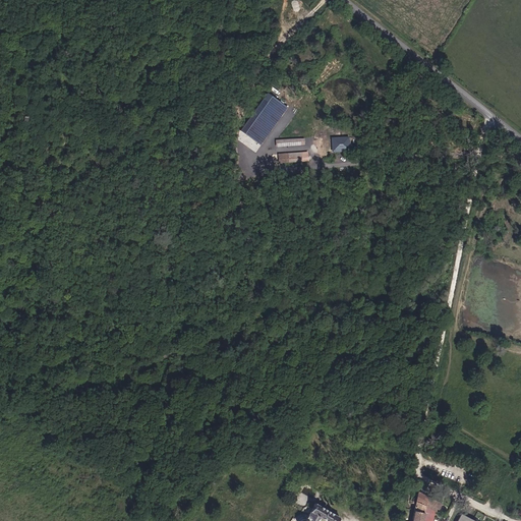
[(264,145),(291,106),(272,93),(244,130),(264,145)]
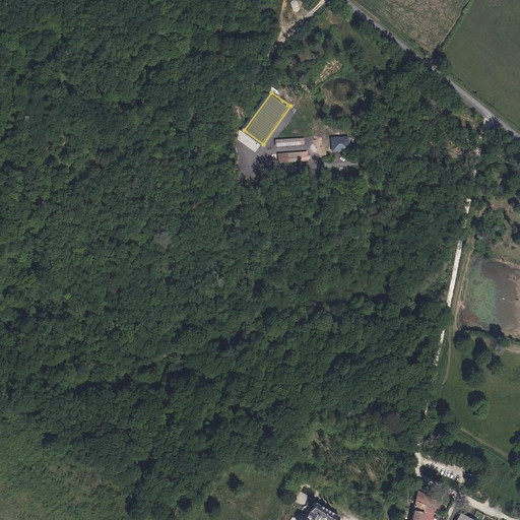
[(347,137),(330,137),(331,151),(347,150),(347,137)]
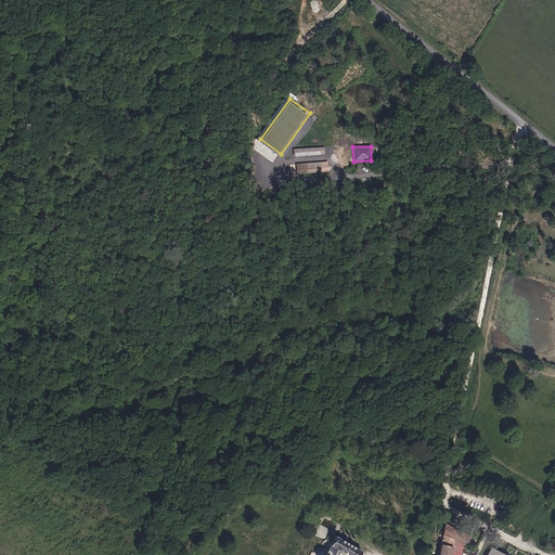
[(318,171),(318,165),(307,166),(307,163),(296,164),(297,173),(318,171)]
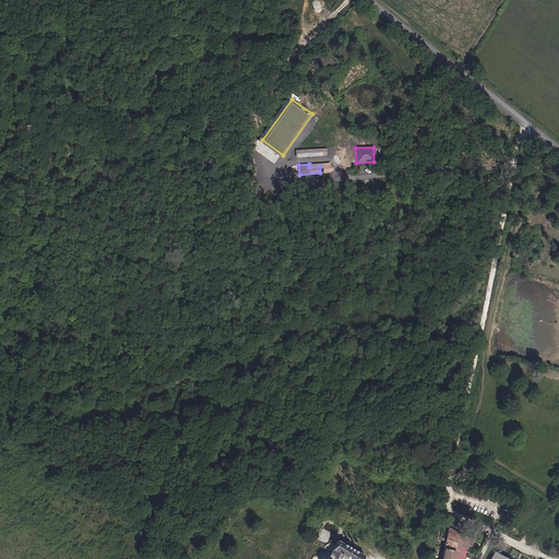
[(468,549),(473,540),(449,528),(442,558),(507,558),(494,552),(490,558),(464,558),(466,548),(468,549)]
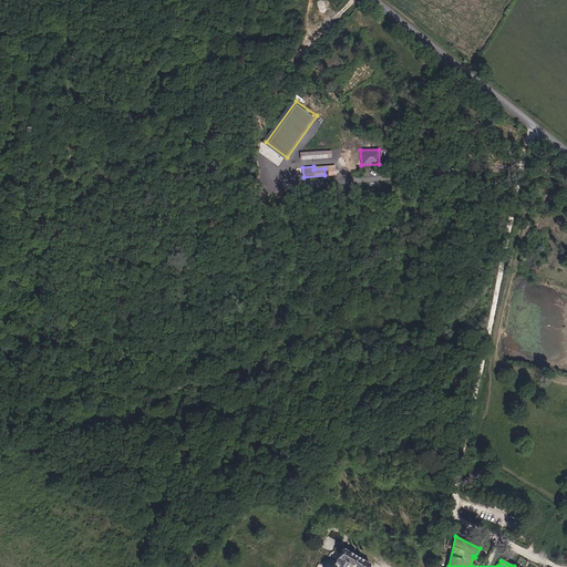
[(366,566),(369,563),(343,548),(333,565),(331,565),(329,565),(328,566),(327,566),(326,566),(344,566),(349,563),(357,566),(366,566)]
